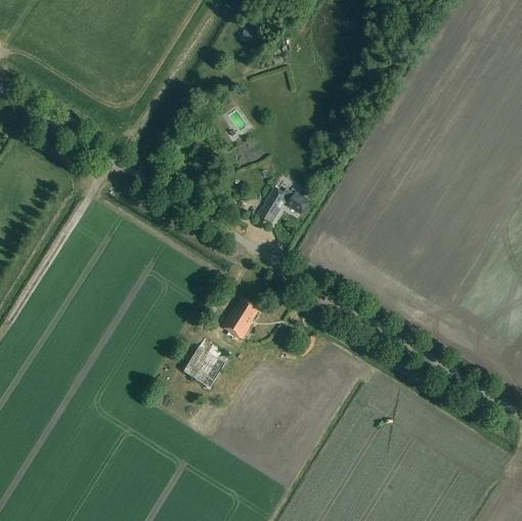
[(244,26),(240,37),(248,40),(252,29),(244,26)]
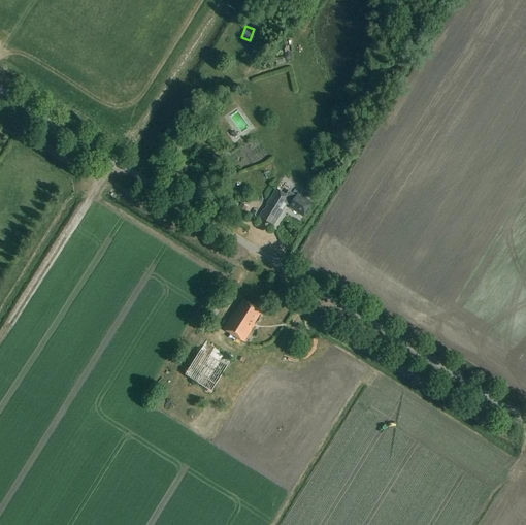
[(239,130),(250,124),(239,106),(229,112),(239,130)]
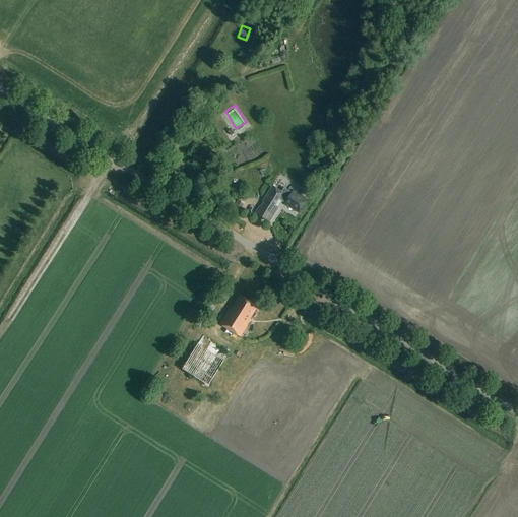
[(179,175),(185,163),(174,156),(168,169),(179,175)]
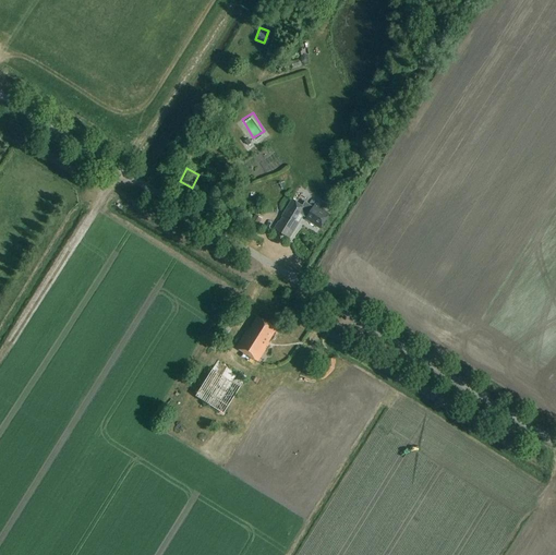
[(300,204),(291,198),(273,227),(287,236),(288,236),(292,227),(301,213),(304,215),(303,217),(318,226),(327,212),(312,202),(311,204),(302,200),(300,204)]
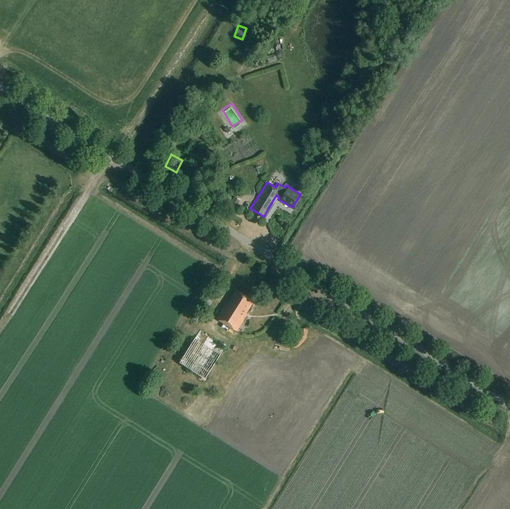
[(232,194),(226,204),(232,208),(238,198),(232,194)]
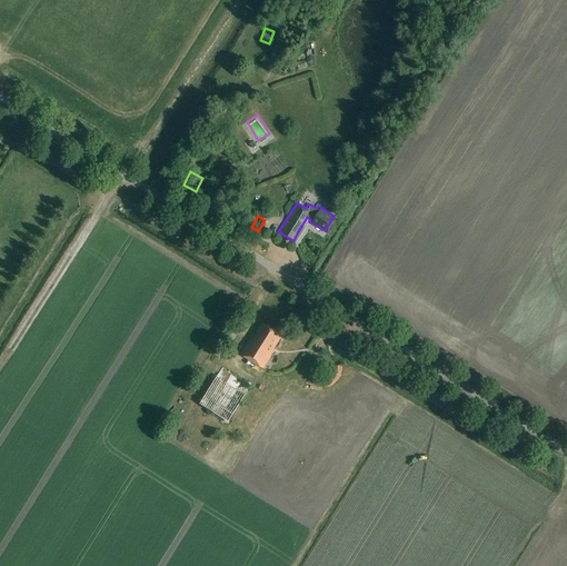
[(252,336),(250,335),(239,353),(261,366),(272,348),(271,347),(280,333),(261,321),(252,336)]
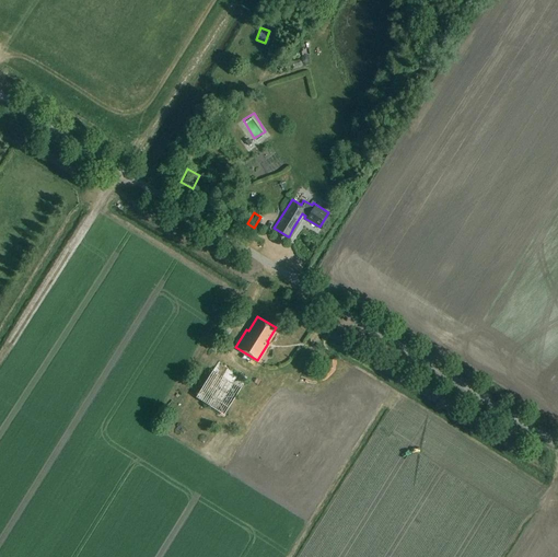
[(224,414),(246,379),(218,361),(196,396),(224,414)]
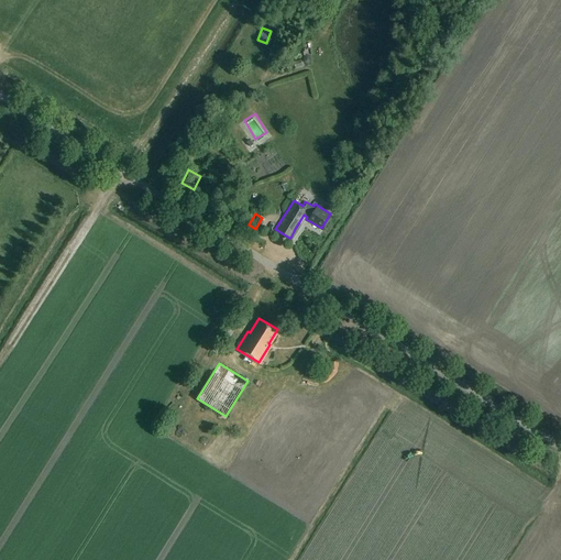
All buildings are outlined.
